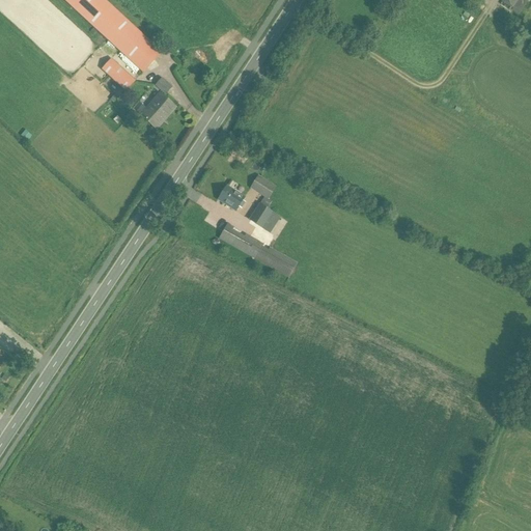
[(156,68),(159,65),(156,62),(164,53),(106,0),(62,0),(143,75),(152,65),(156,68)]
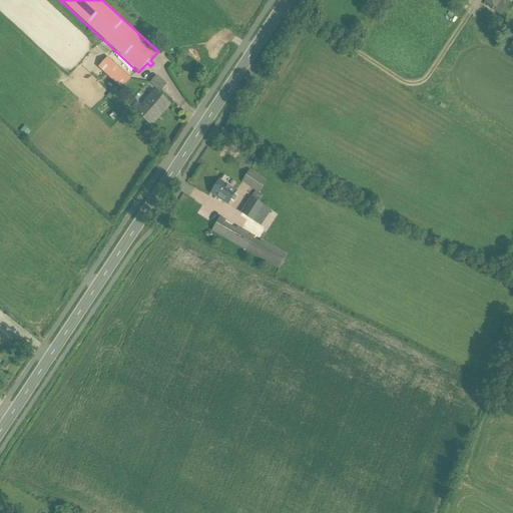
[(484,0),(484,1),(503,13),(512,0),(484,0)]
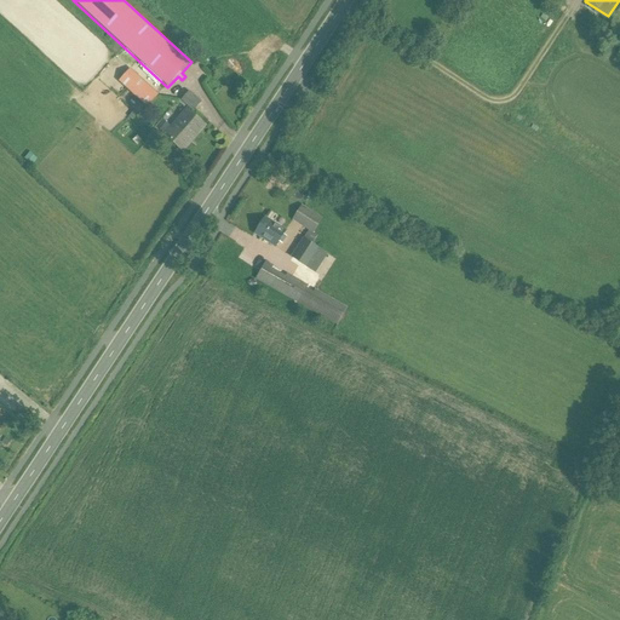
[(119,82),(147,108),(158,97),(130,70),(119,82)]
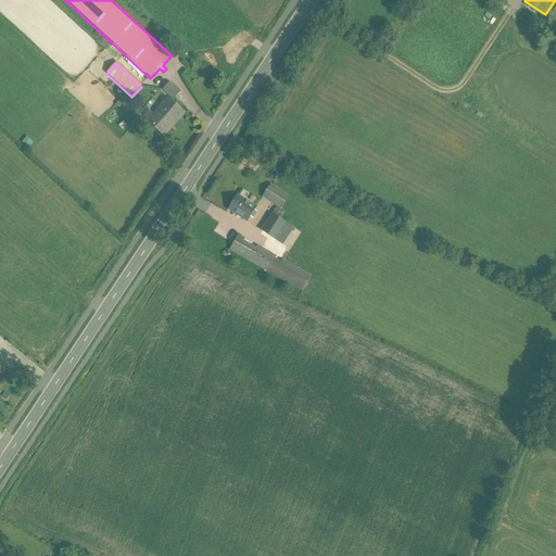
[(163,90),(174,100),(181,91),(172,83),(163,90)]
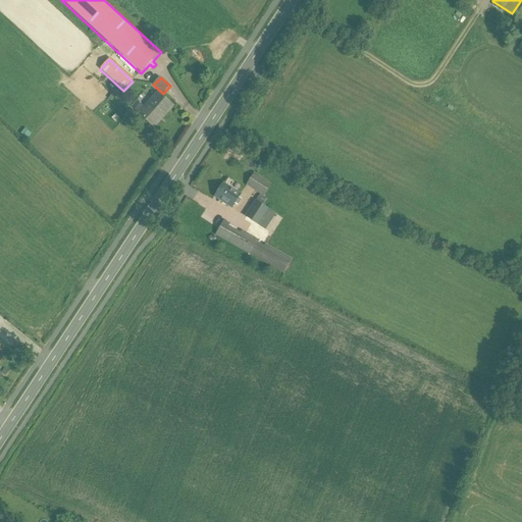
[(139,114),(154,127),(173,106),(158,93),(139,114)]
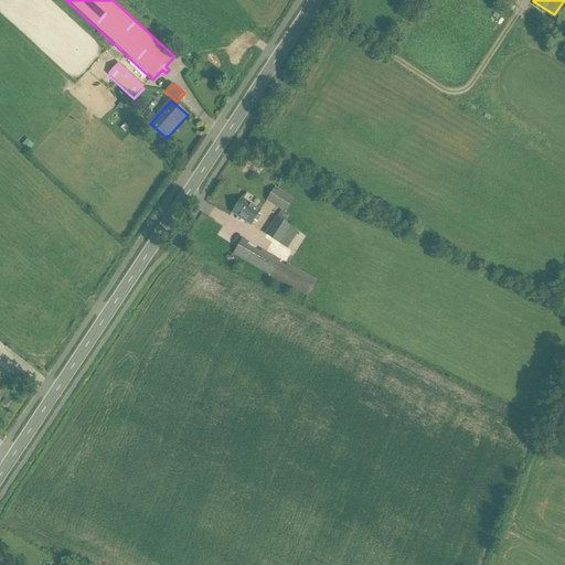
[(200,132),(208,129),(204,121),(196,126),(200,132)]
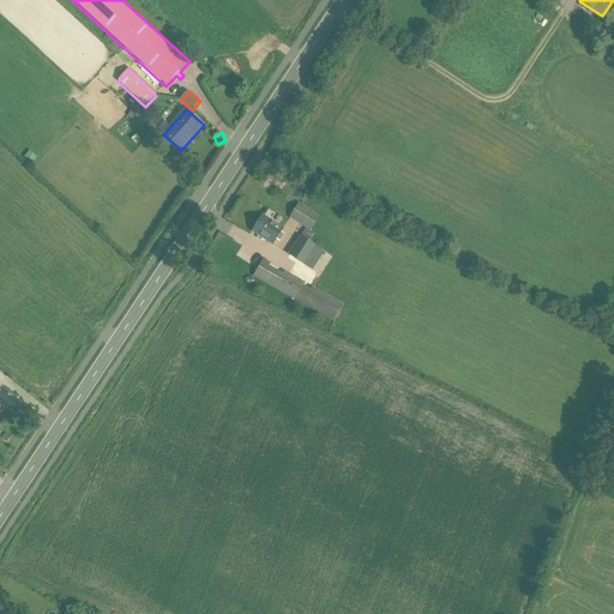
[(300,204),(290,220),(311,233),(320,217),(311,211),(314,206),(308,203),(307,204),(304,202),(301,205),(300,204)]
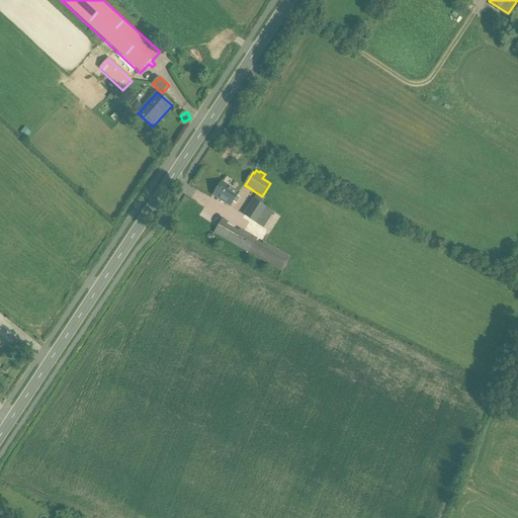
[(223,183),(213,196),(231,207),(239,193),(223,183)]
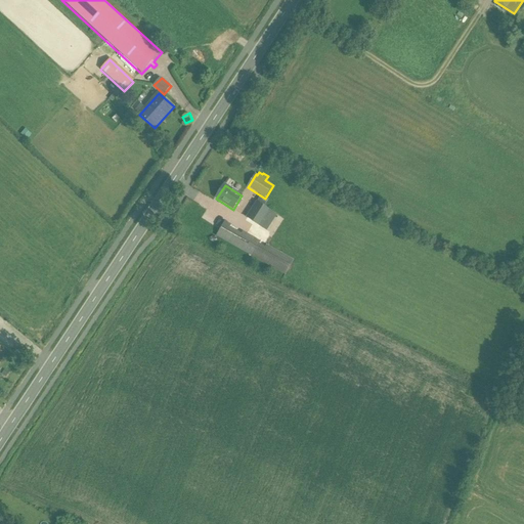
[(257,202),(247,217),(266,230),(276,214),(257,202)]
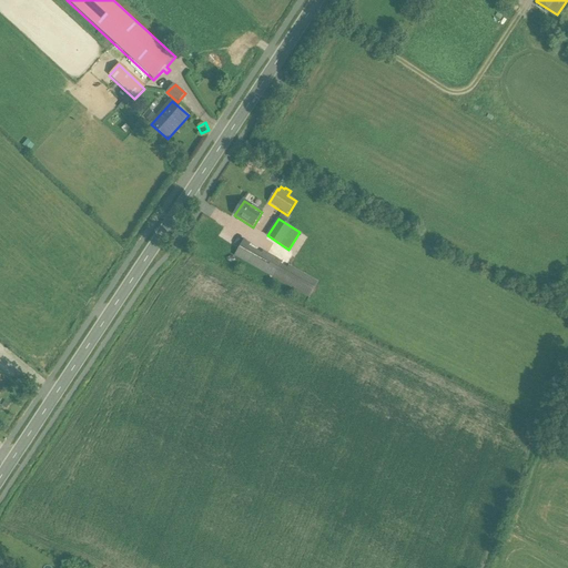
[(244,241),(235,256),(310,298),(318,283),(244,241)]
